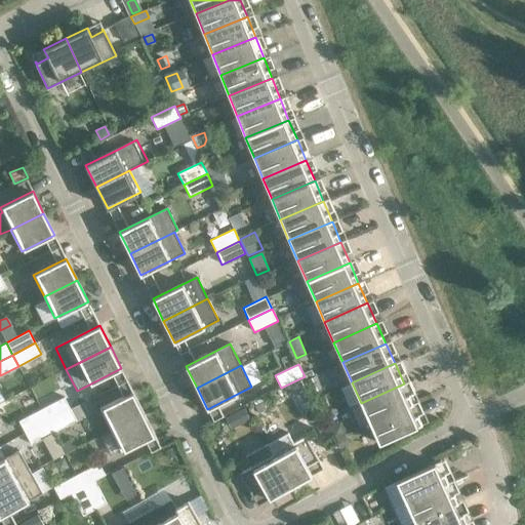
[(315,376),(307,379),(314,394),(322,391),(315,376)]
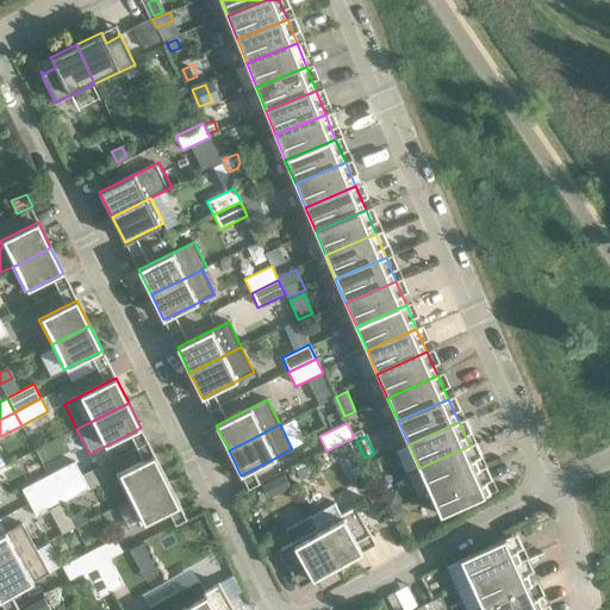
[(479,470),(470,446),(419,468),(430,492),(479,470)]
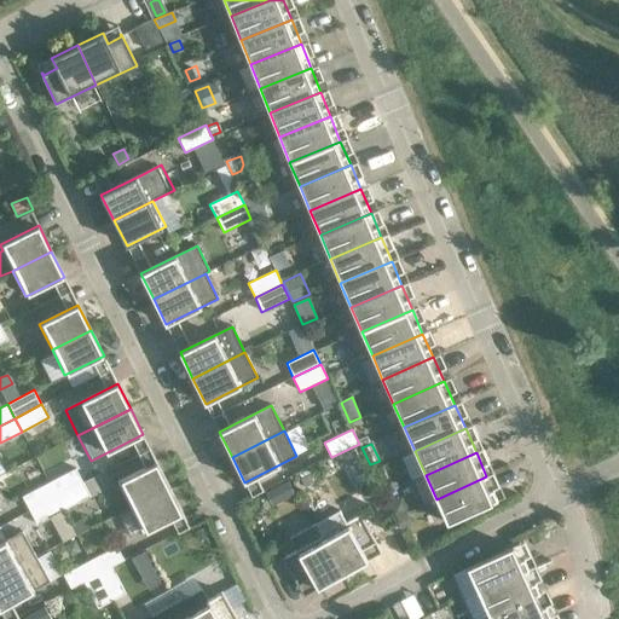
[(157,462),(117,482),(131,508),(169,489),(157,462)]
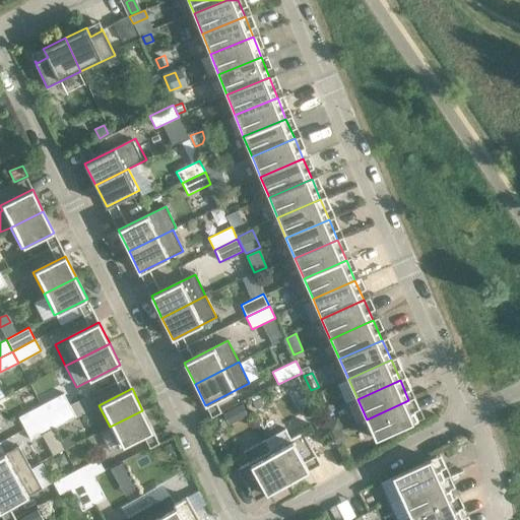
[(63,393),(41,405),(47,416),(70,404),(63,393)]
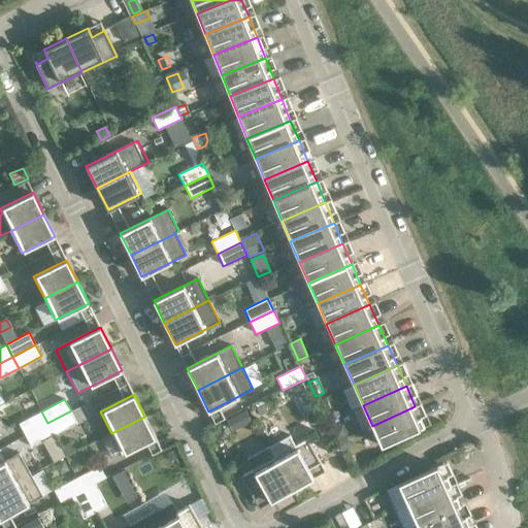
[(331,408),(326,399),(319,402),(324,413),(331,408)]
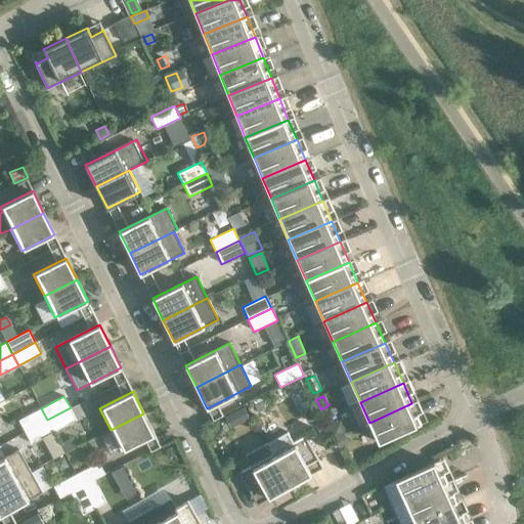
[(422,424),(411,403),(369,423),(379,443),(422,424)]
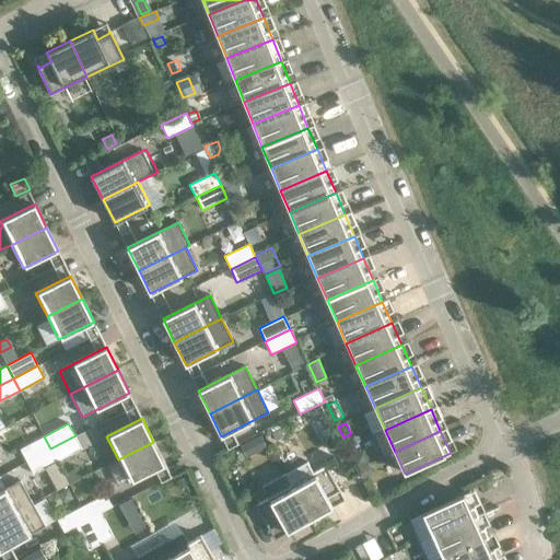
[(251,454),(268,445),(263,434),(245,443),(251,454)]
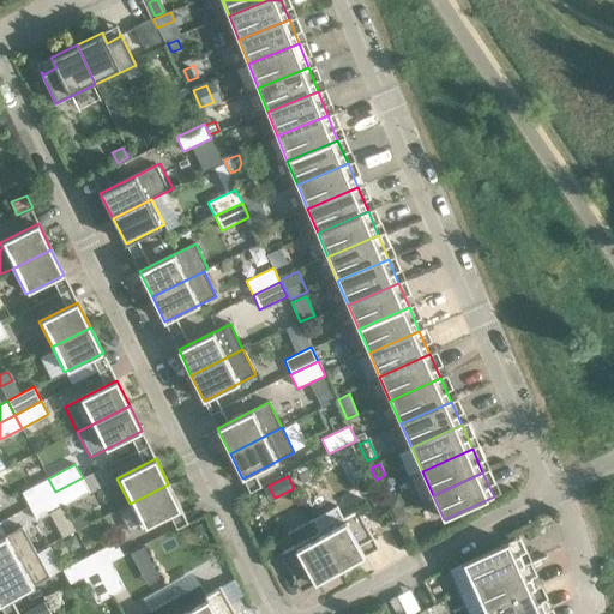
[(90,492),(83,477),(55,492),(62,506),(90,492)]
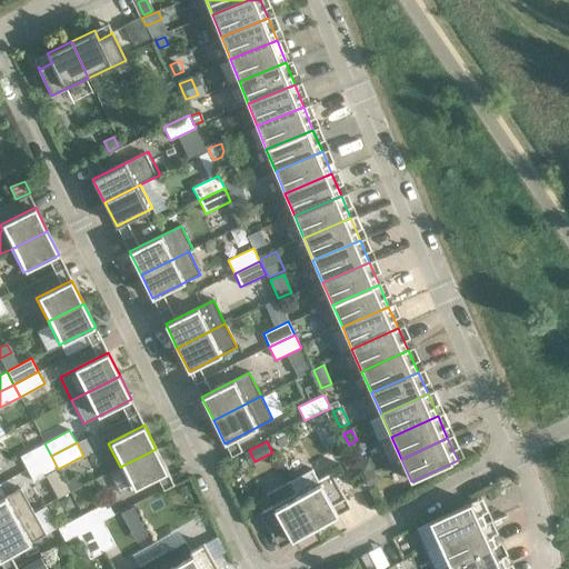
[(51,456),(45,443),(20,456),(27,469),(51,456)]
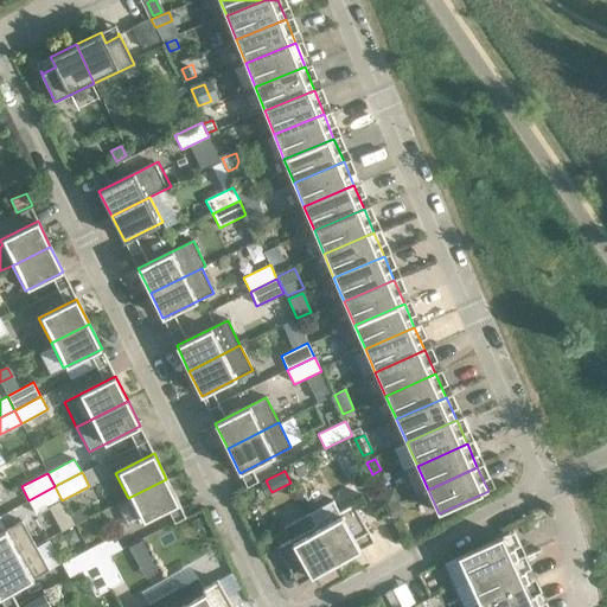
[(129,500),(116,506),(127,529),(140,522),(140,523),(179,504),(166,479),(128,498),(129,500)]
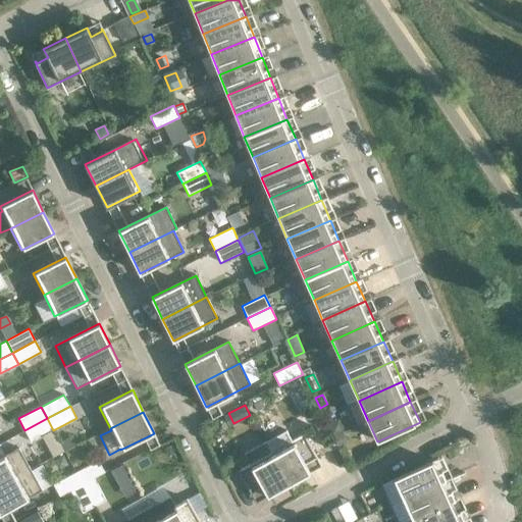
[(53,430),(47,418),(24,430),(31,441),(53,430)]
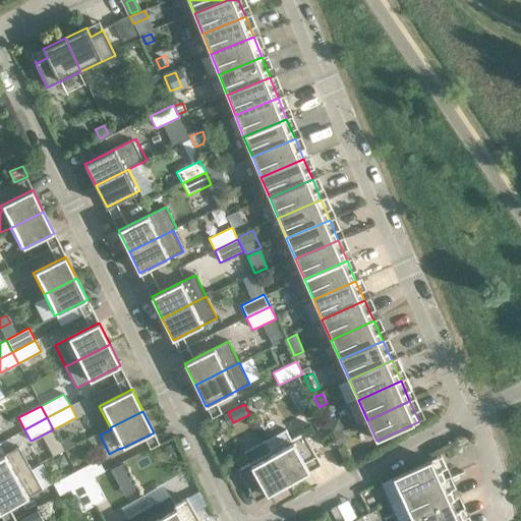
[(286,429),(265,442),(288,483),(309,472),(304,463),(315,457),(316,459),(317,458),(303,433),(291,440),(286,429)]
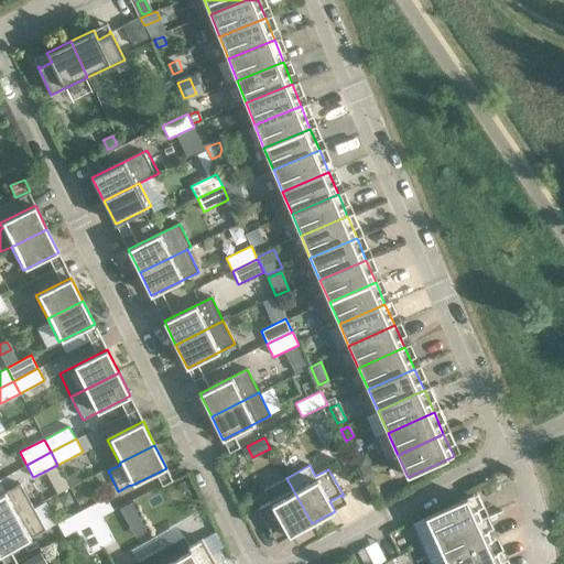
[(376,479),(370,466),(360,472),(366,484),(376,479)]
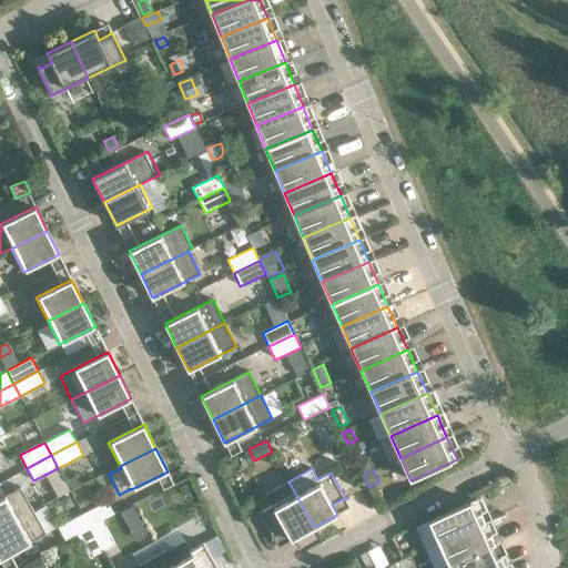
[(66,482),(70,490),(83,484),(79,475),(66,482)]
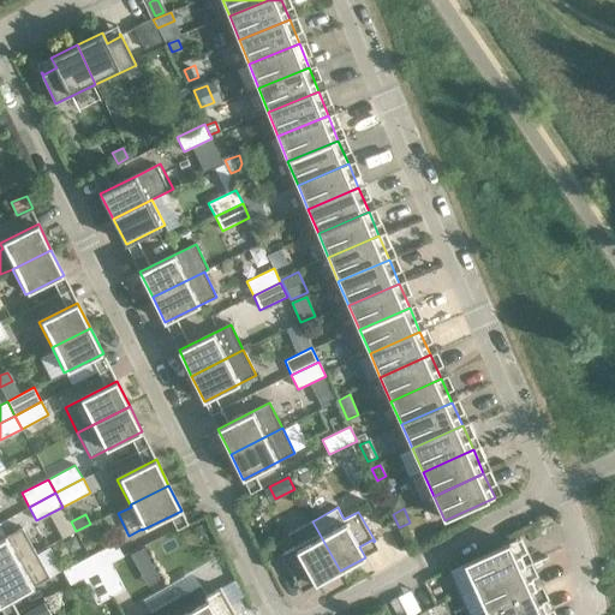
[(340,571),(312,521),(288,535),(294,547),(280,554),(297,584),(298,584),(297,581),(310,574),(316,585),(340,571)]
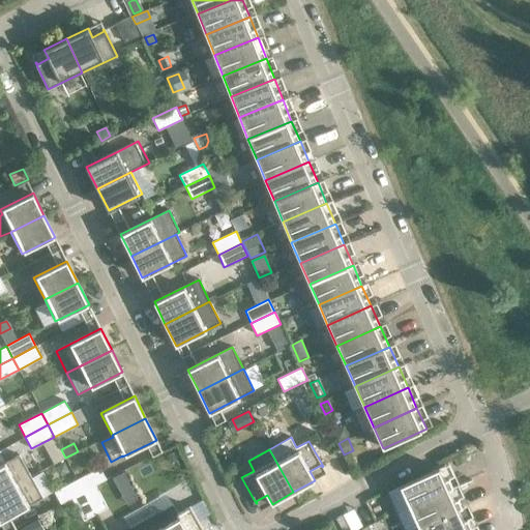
[(20,455),(8,462),(0,466),(0,494),(31,476),(20,455)]
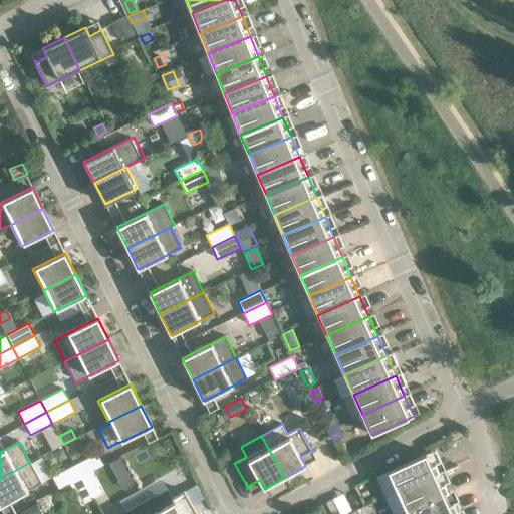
[(388,471),(397,491),(439,472),(430,452),(388,471)]
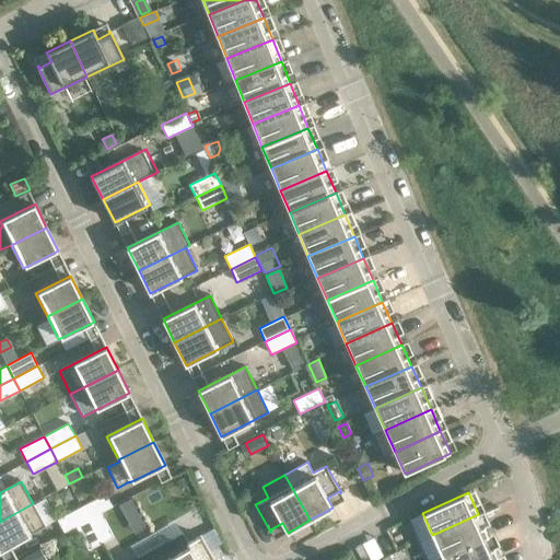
[(106,494),(81,506),(89,520),(101,513),(113,506),(106,494)]
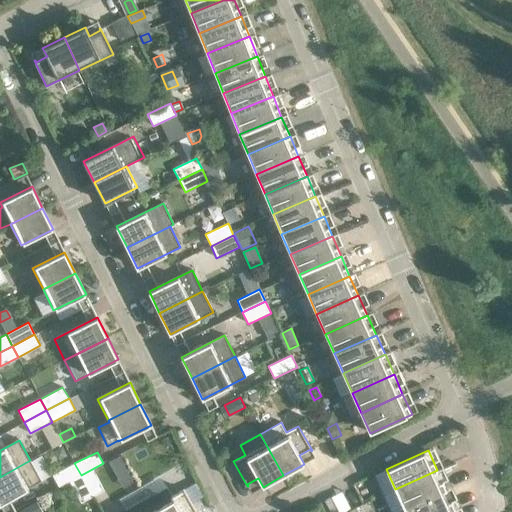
[(127,468),(121,457),(110,463),(114,470),(120,471),(127,468)]
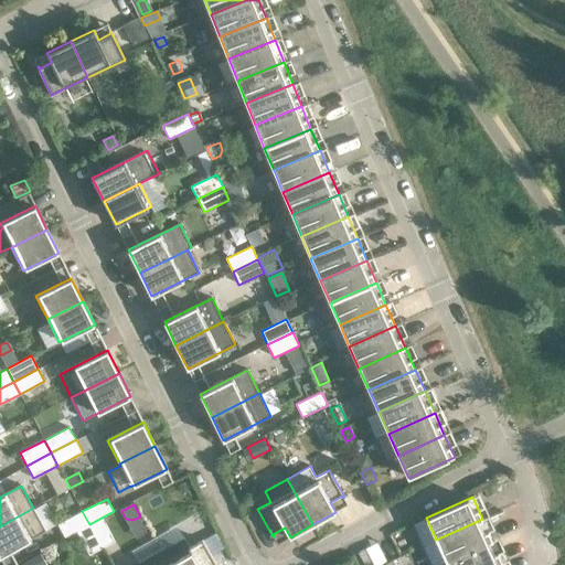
[(0,556),(46,531),(33,508),(0,526),(0,556)]
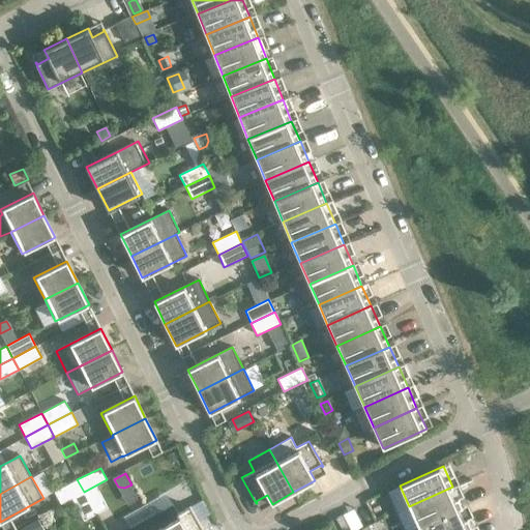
[(84,492),(77,479),(54,492),(60,504),(71,498),(84,492)]
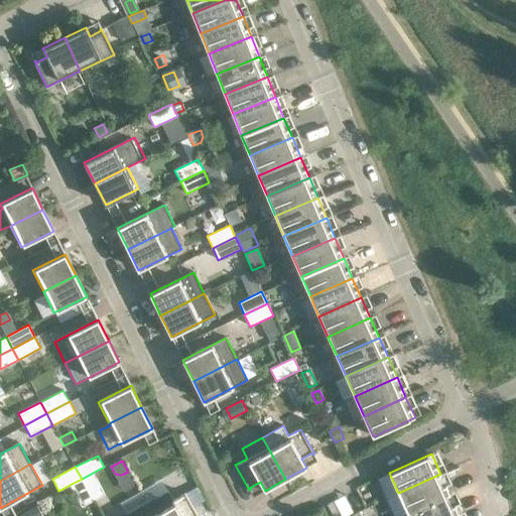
[(105,495),(93,473),(82,479),(93,501),(105,495)]
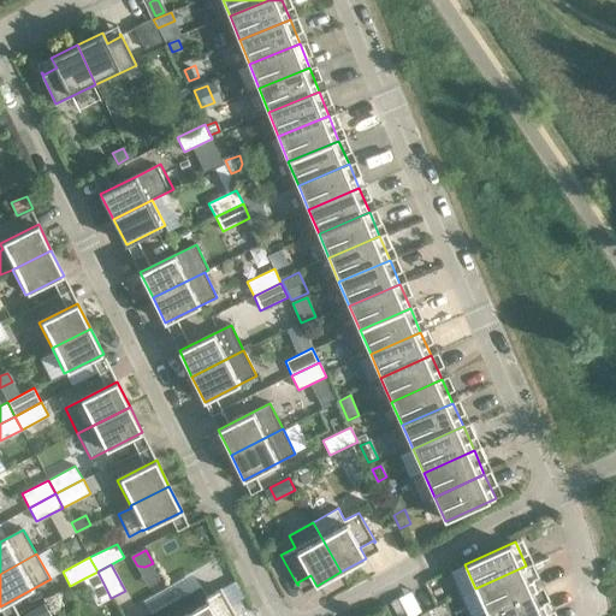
[(537,590),(526,566),(475,588),(486,612),(537,590)]
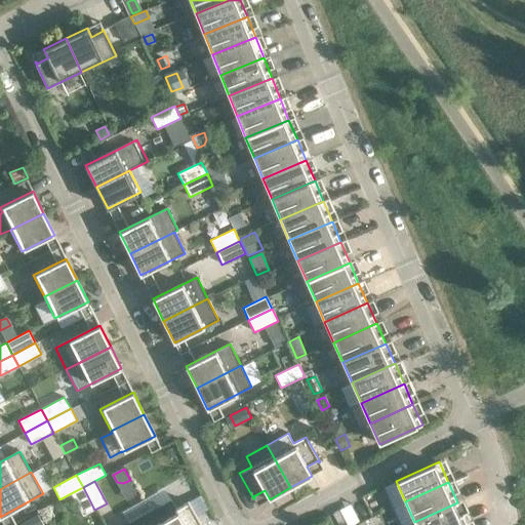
[(94,510),(83,487),(71,493),(83,516),(94,510)]
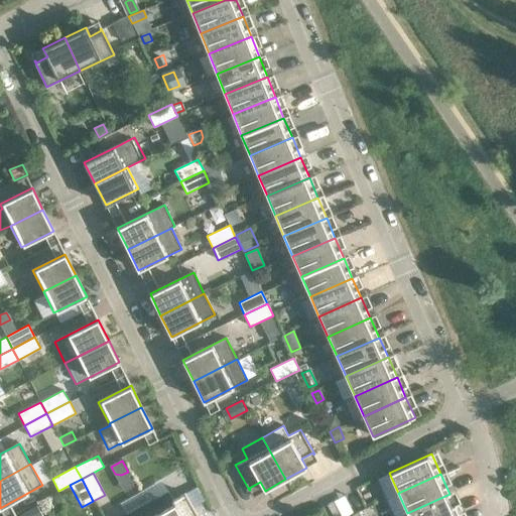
[(167,491),(146,502),(154,515),(197,515),(184,494),(173,500),(167,491)]
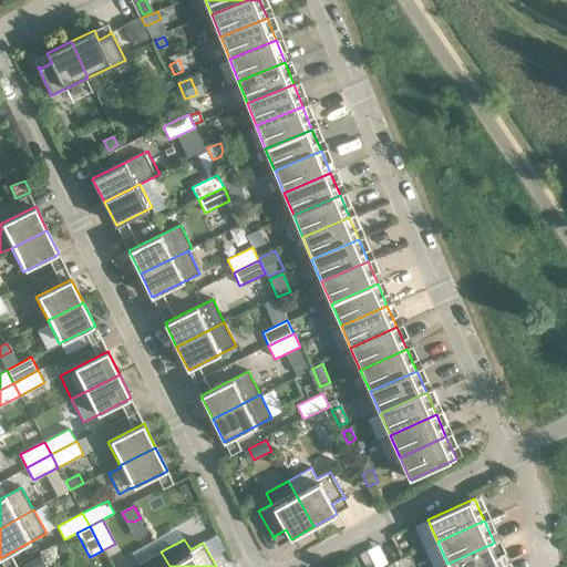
[(497,566),(504,565),(494,543),(447,564),(449,566),(497,566)]
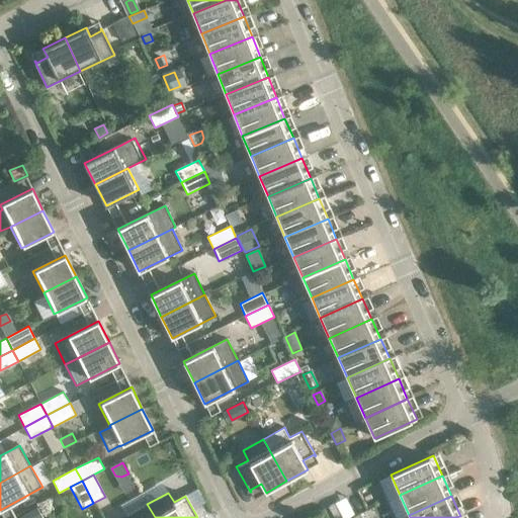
[(127,517),(155,517),(147,504),(126,516),(127,517)]
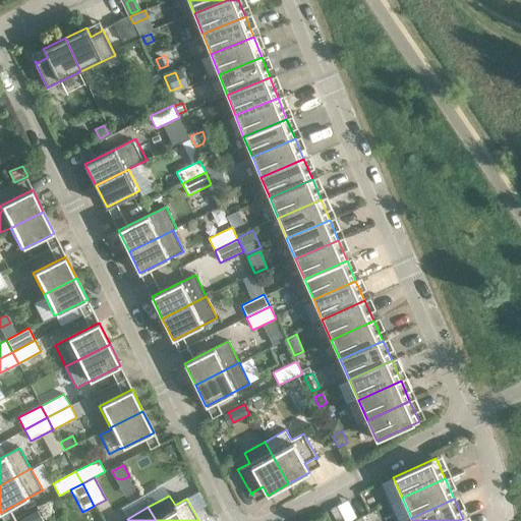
[(42,520),(37,512),(26,518),(27,520),(42,520)]
